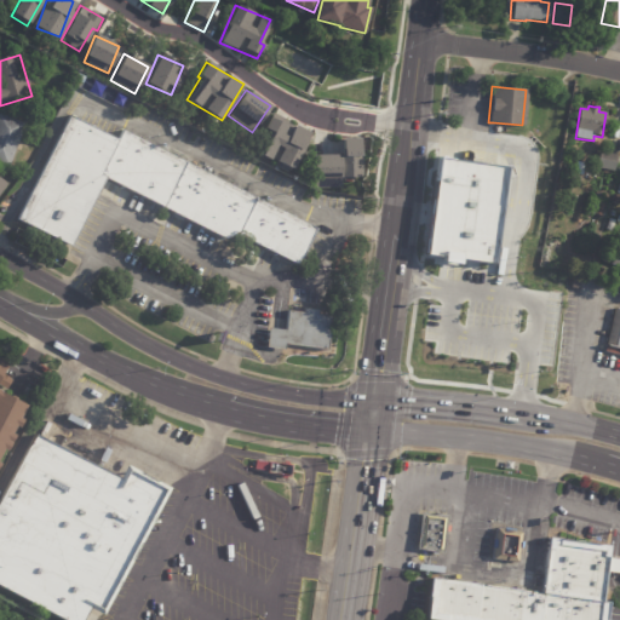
[(21,143),(12,167),(0,162),(0,116),(1,114),(28,125),(23,136),(21,143)]
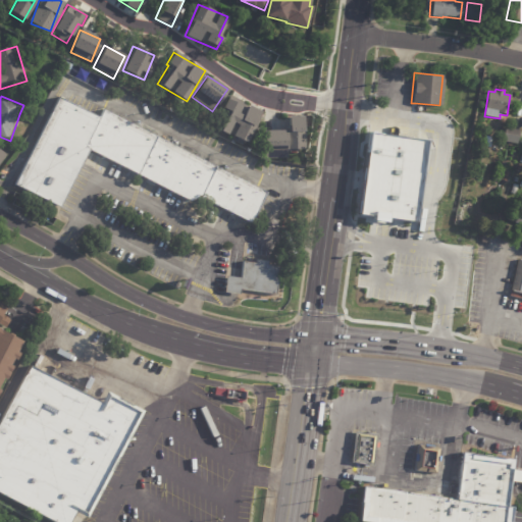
[(260,111),(227,96),(221,108),(226,111),(217,131),(246,144),(260,111)]
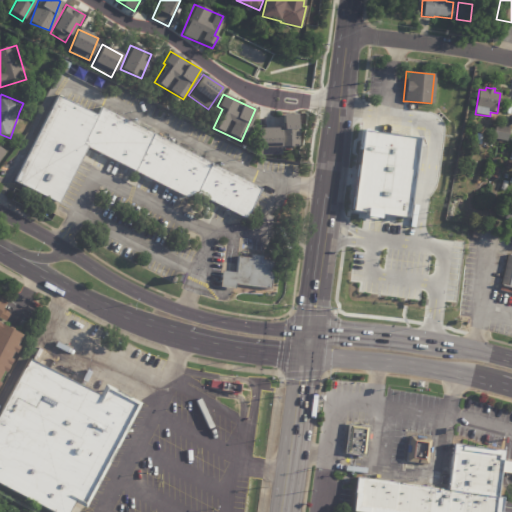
[(14,185),(59,99),(96,119),(101,107),(265,190),(247,226),(194,199),(191,207),(91,155),(63,210),(14,185)]
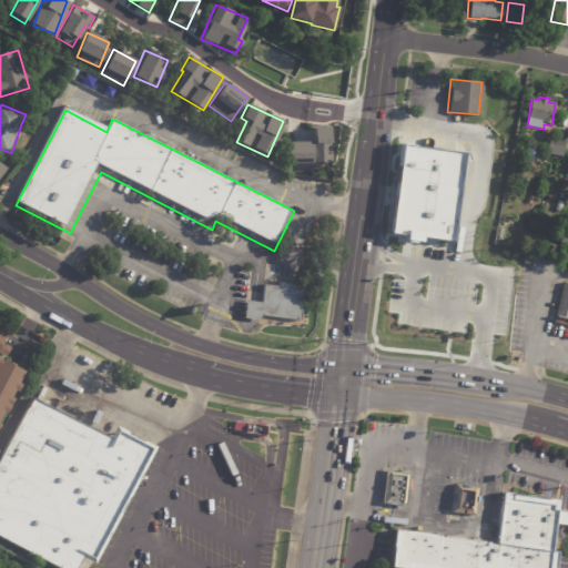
[(327,125),(311,127),(312,141),(286,142),(286,172),(311,172),(311,163),(328,162),(327,125)]
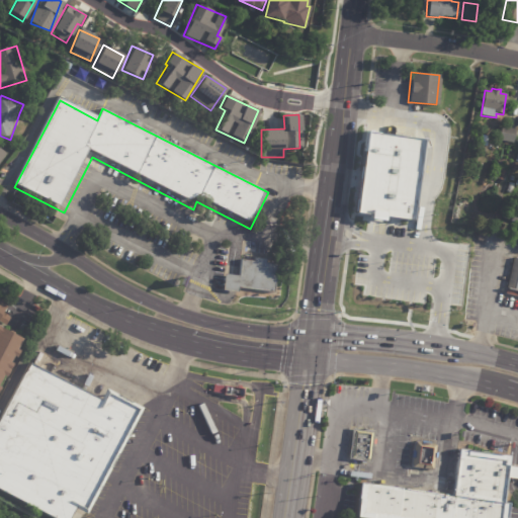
[(508,128),(515,131),(512,144),(498,142),(501,127),(508,128)]
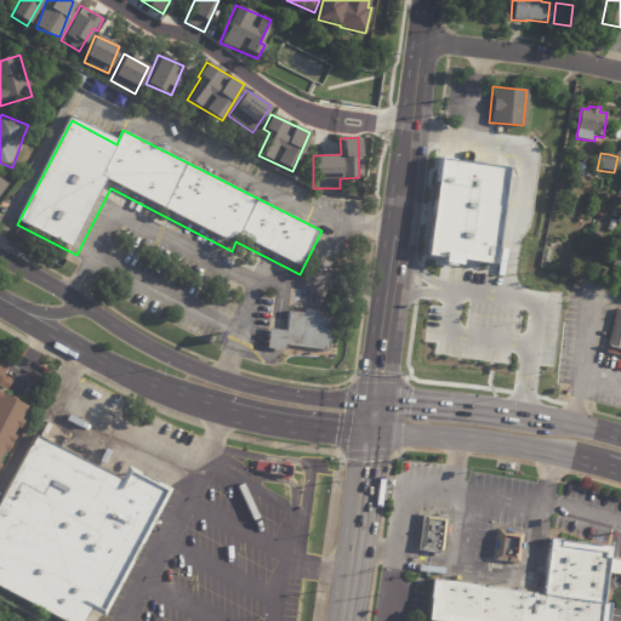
[(438,157),(506,166),(493,263),(425,254),(438,157)]
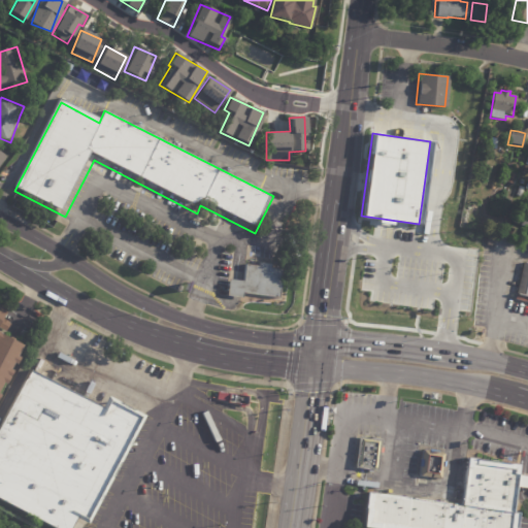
[(0,151),(8,157),(0,169),(0,151)]
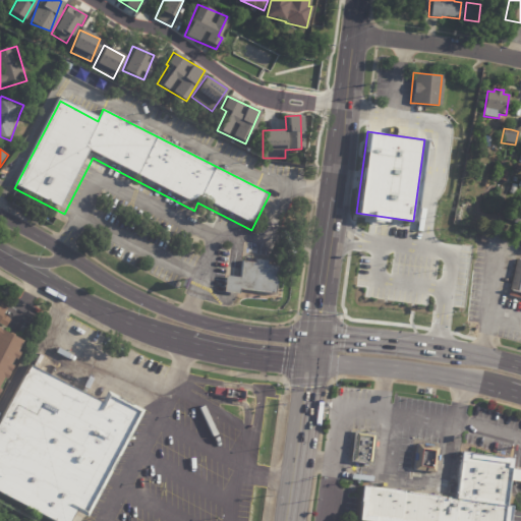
[(497,169),(509,173),(505,183),(494,179),(497,169)]
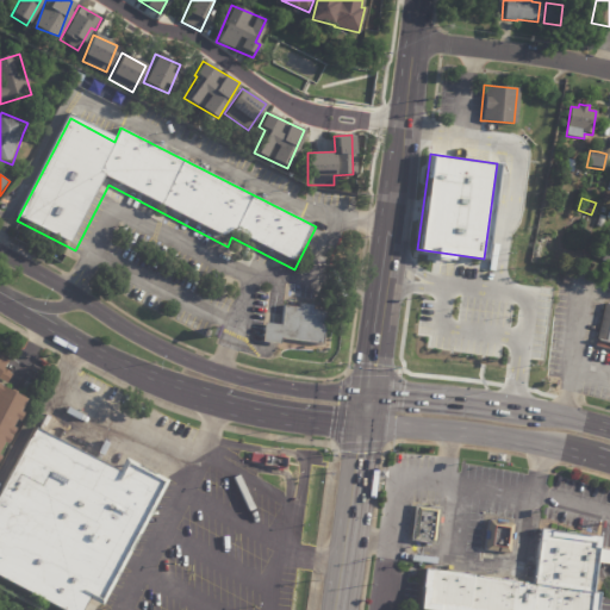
[(593,228),(597,216),(604,217),(601,229),(593,228)]
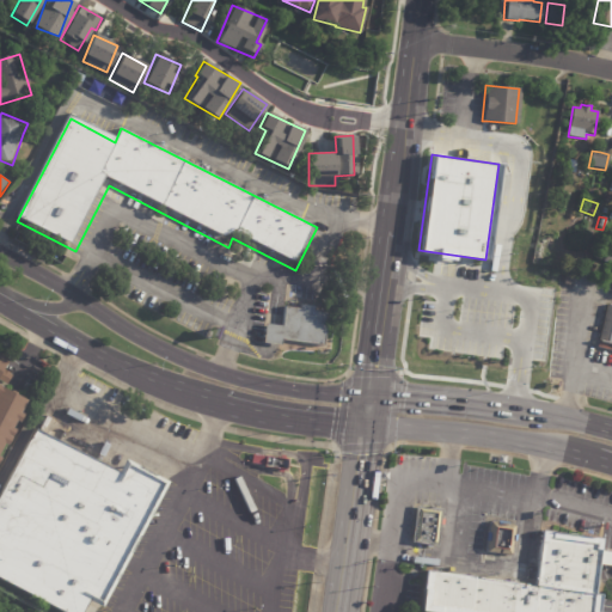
[(606,244),(611,245),(611,265),(600,262),(606,244)]
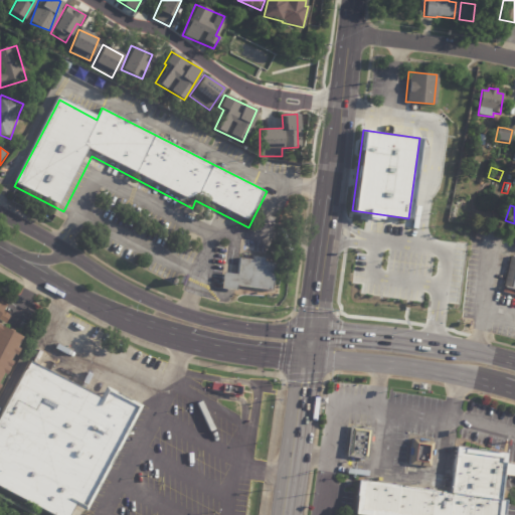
[(514,254),(503,291),(514,294),(514,254)]
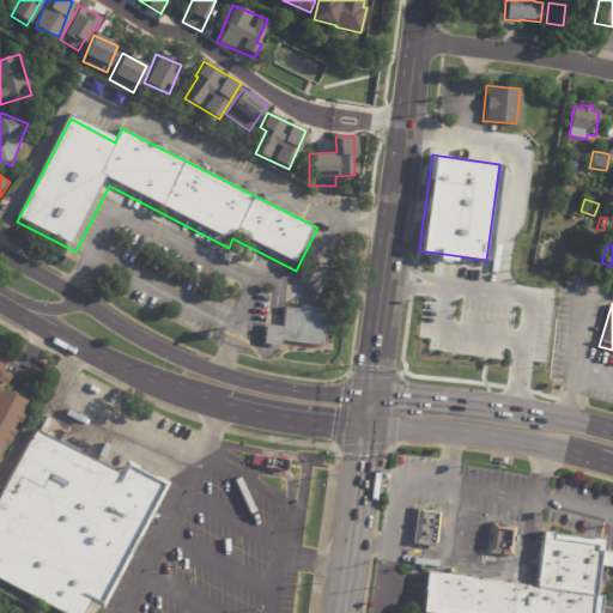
[(267,327),(267,347),(331,351),(331,314),(287,308),(286,328),(267,327)]
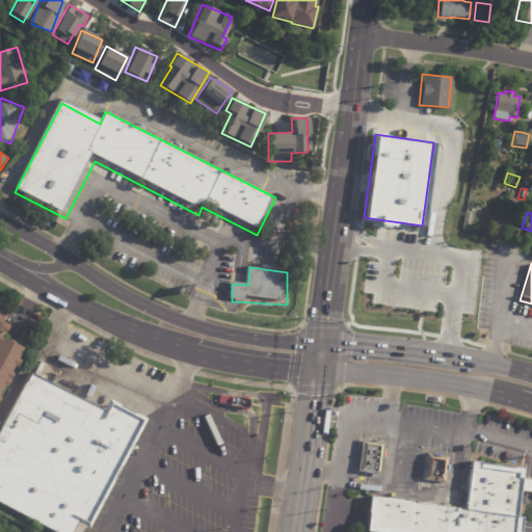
[(0,309),(6,313),(9,315),(4,323),(11,327),(6,336),(0,331),(0,309)]
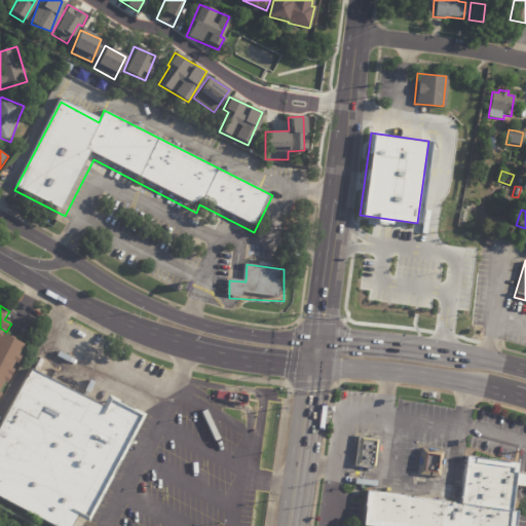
[(6,333),(27,344),(22,353),(25,355),(22,362),(17,361),(13,369),(15,370),(8,383),(5,381),(0,390),(0,392),(2,395),(0,399),(0,333),(1,331),(6,333)]
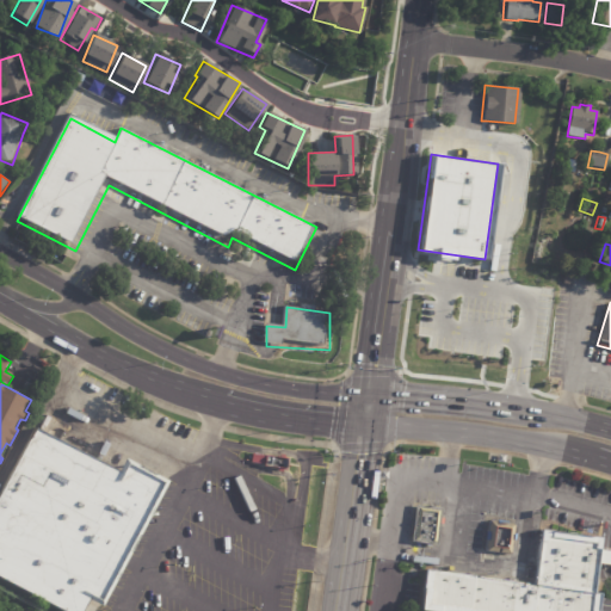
[(167,483),(104,603),(92,597),(84,610),(59,610),(0,579),(0,493),(35,429),(123,475),(130,463),(167,483)]
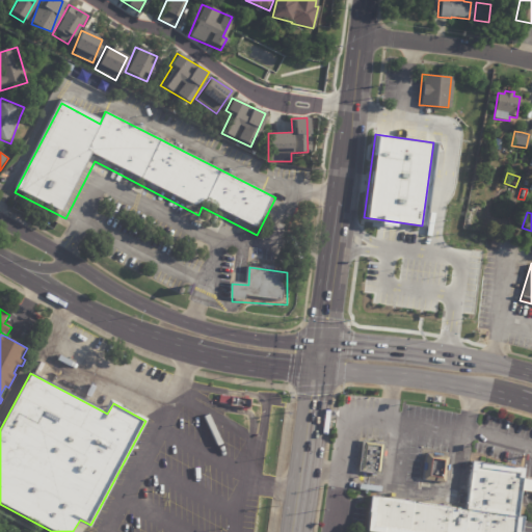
[(363,442),(389,443),(386,477),(361,476),(363,442)]
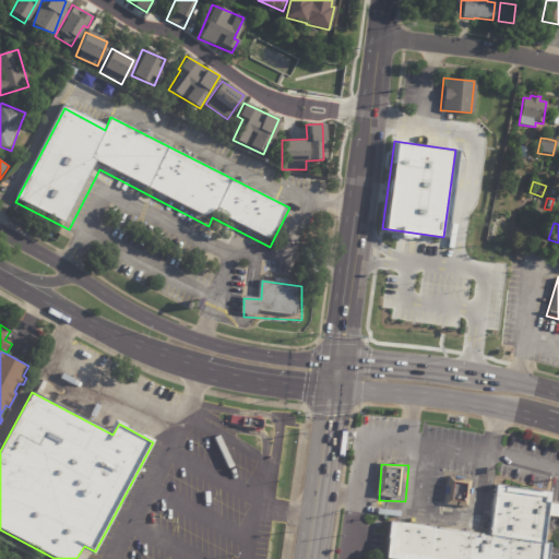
[(445,474),(468,476),(466,511),(443,510),(445,474)]
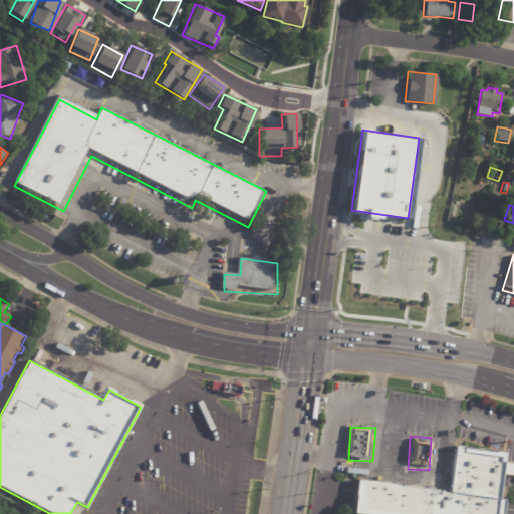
[(513,465),(513,477),(500,476),(496,501),(500,501),(498,513),(360,513),(353,513),(357,481),(447,494),(452,456),(456,457),(456,452),(497,458),(496,463),(513,465)]
